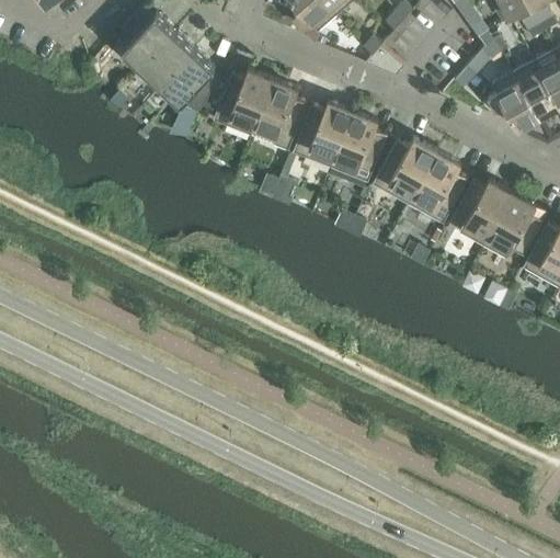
[(335,15),(322,0),(289,0),(299,11),(293,18),(304,30),(310,24),(317,32),(335,15)]
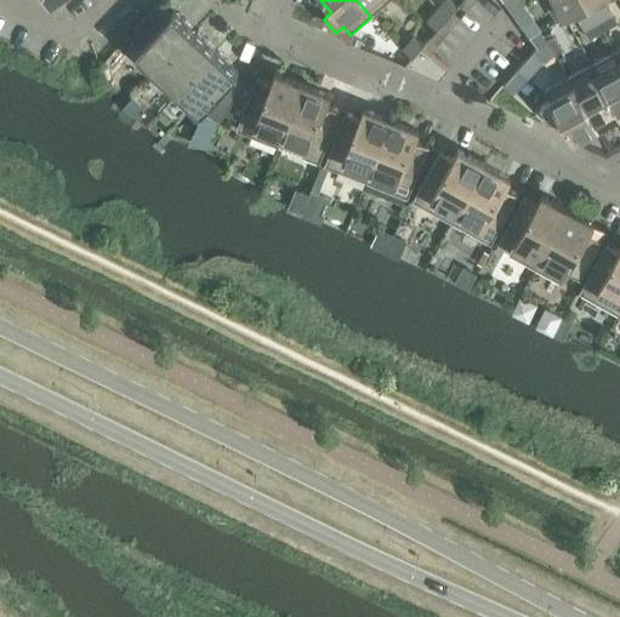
[(391,0),(357,0),(371,17),(392,0),(391,0)]
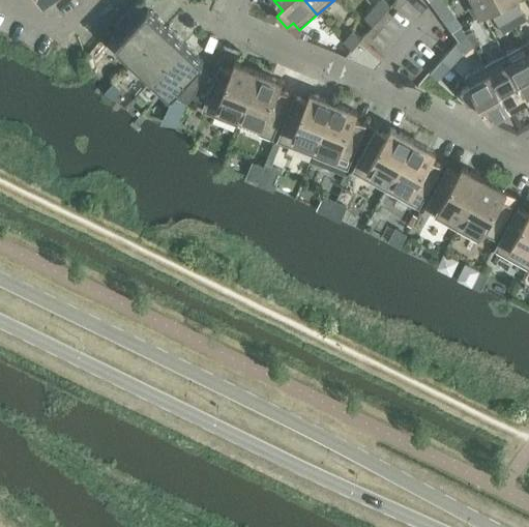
[(381,0),(380,0),(373,10),(381,18),(390,7),(381,0)]
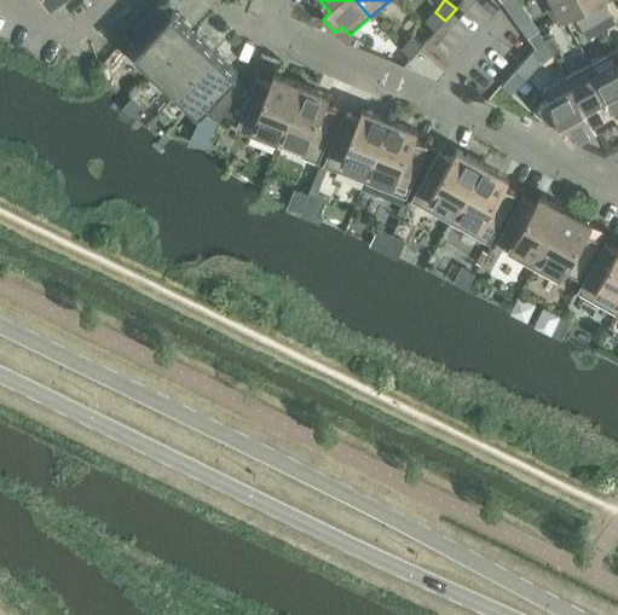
[(506,0),(501,4),(510,16),(521,9),(514,0),(506,0)]
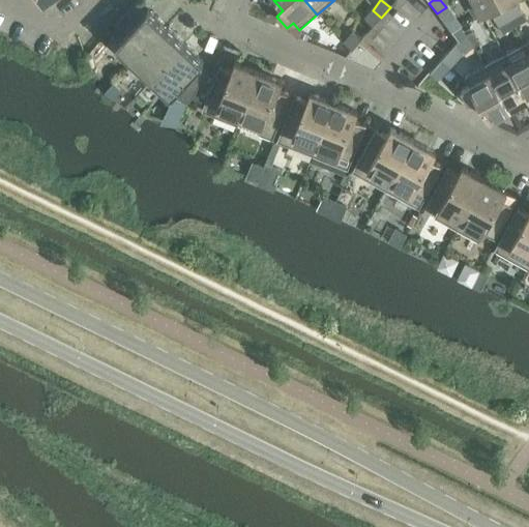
[(473,0),(482,17),(511,0),(473,0)]
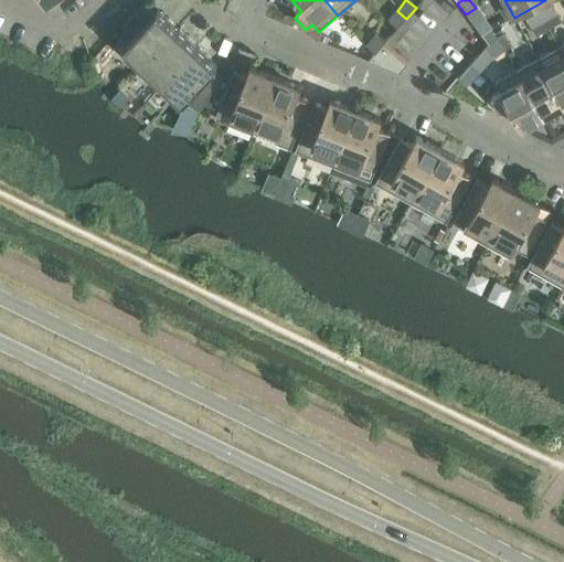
[(550,6),(538,12),(543,23),(556,17),(550,6)]
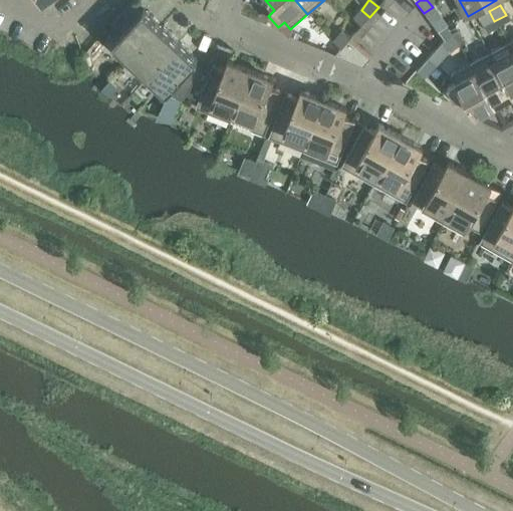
[(433,7),(424,13),(432,24),(441,17),(433,7)]
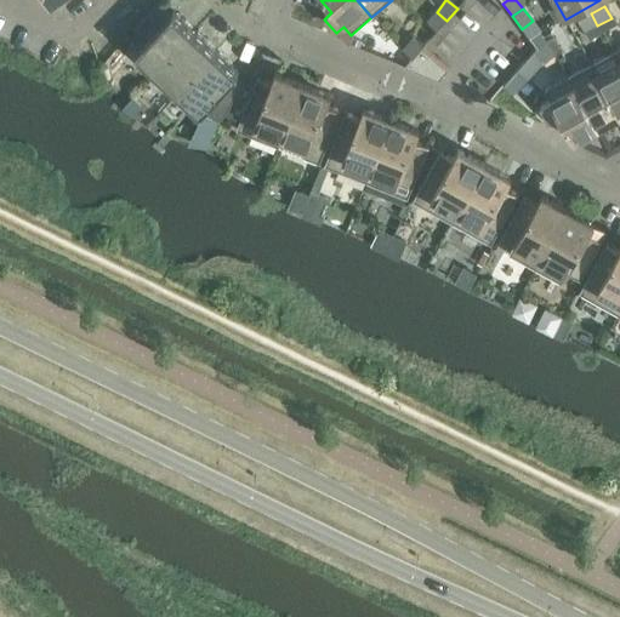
[(447,21),(437,12),(426,23),(436,33),(447,21)]
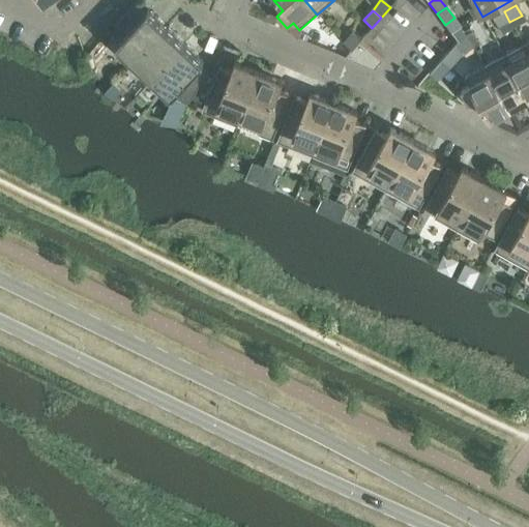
[(509,22),(504,11),(492,19),(498,29),(509,22)]
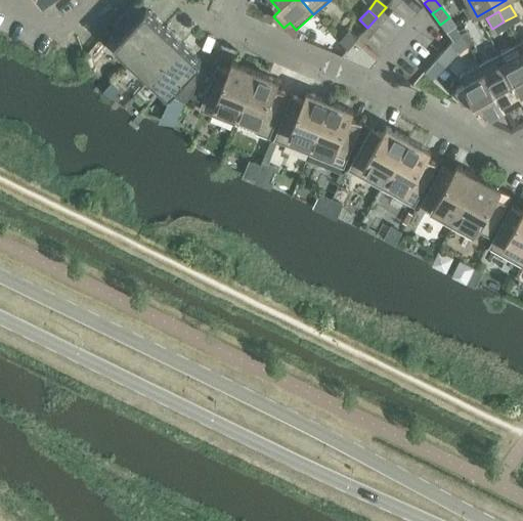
[(114,47),(132,63),(164,30),(145,12),(114,47)]
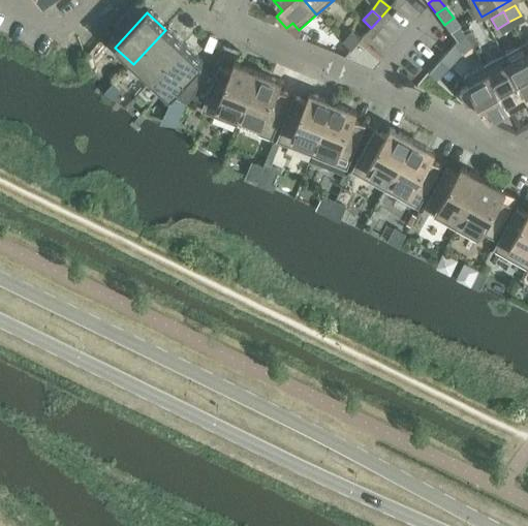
[(292,23),(286,28),(297,39),(300,31),(299,30),(292,23)]
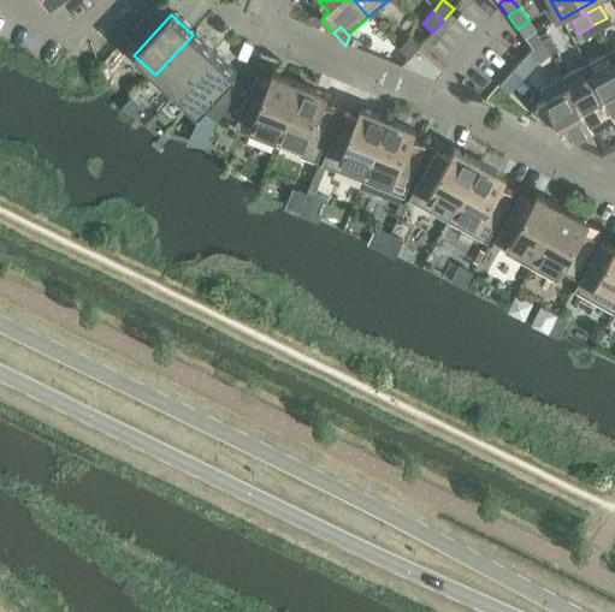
[(534,34),(525,40),(532,49),(540,43),(534,34)]
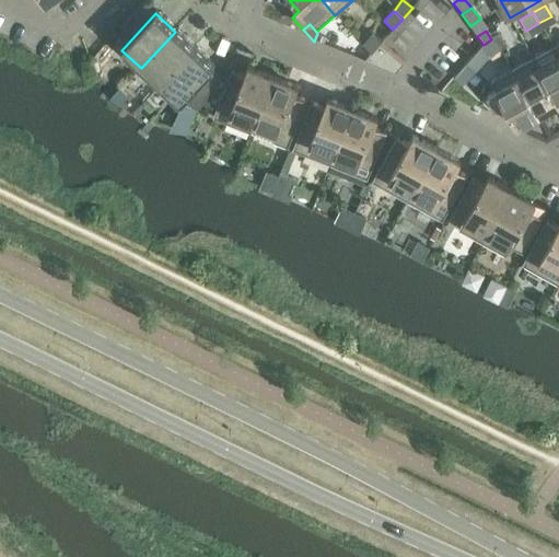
[(141,68),(161,86),(195,49),(175,32),(141,68)]
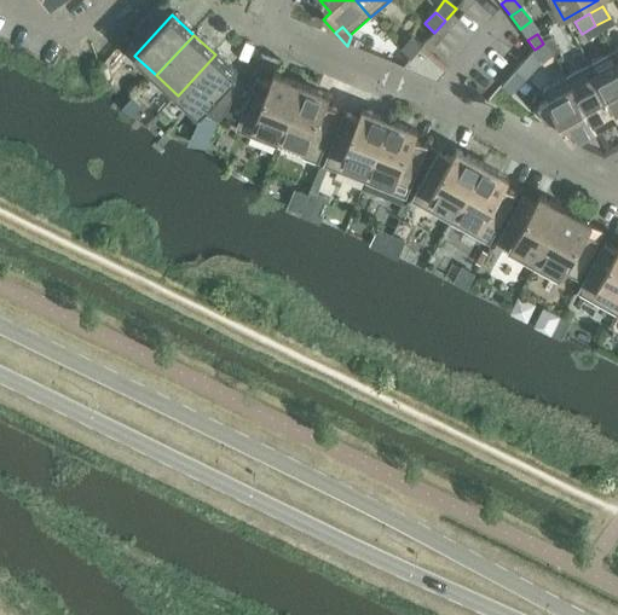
[(400,52),(410,61),(420,50),(421,48),(411,39),(400,52)]
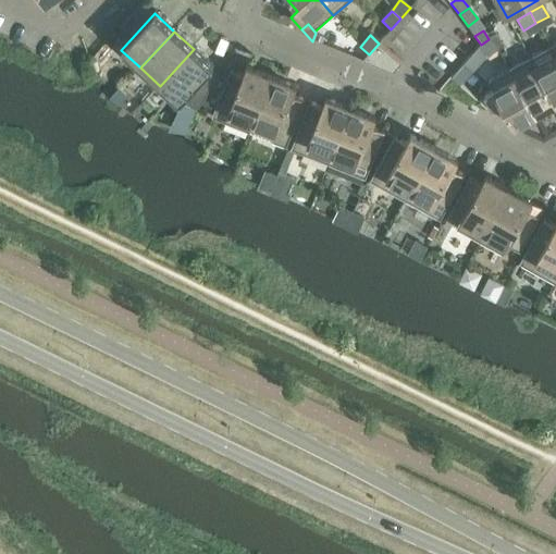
[(479,46),(487,58),(497,51),(489,39),(481,45),(479,46)]
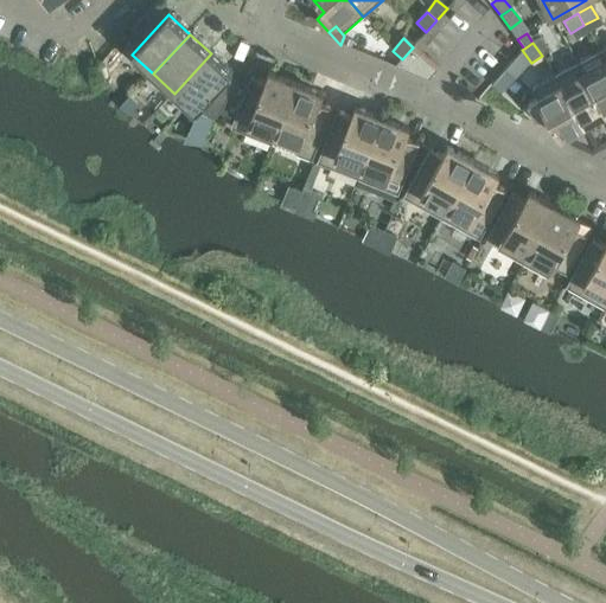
[(412,49),(402,59),(394,68),(428,82),(437,70),(412,49)]
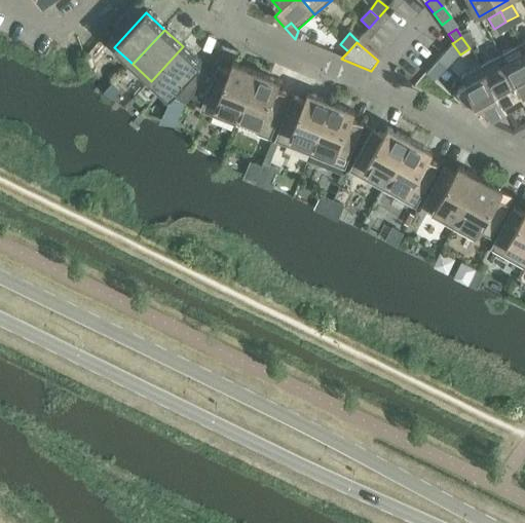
[(183,46),(151,81),(170,98),(201,64),(183,46)]
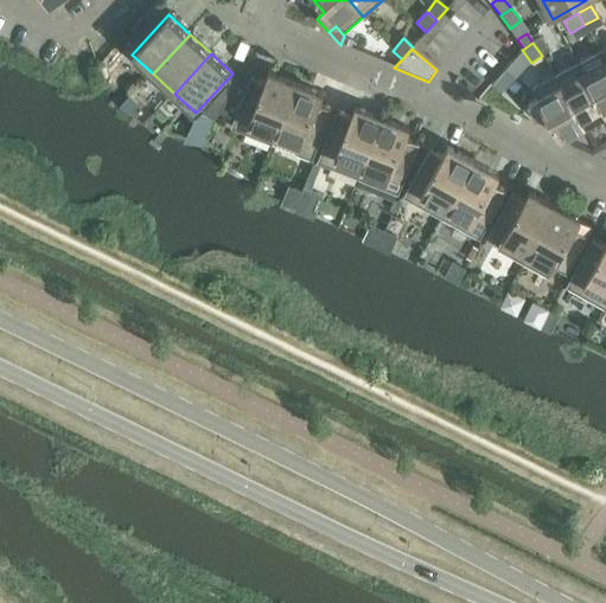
[(578,65),(605,116),(605,115),(605,64),(600,53),(599,53),(605,64),(584,75),(578,65)]
